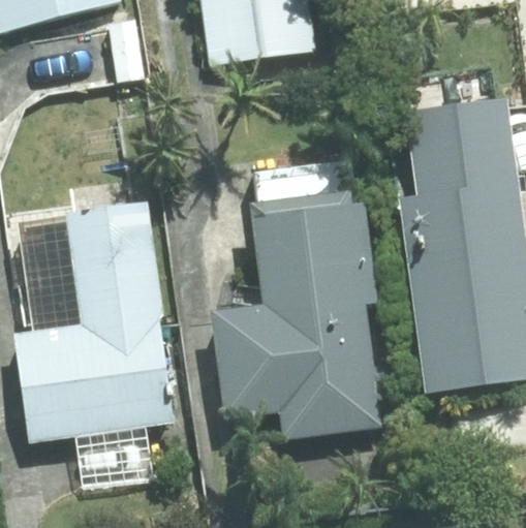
[(0,33),(119,3),(118,0),(0,0),(0,33)]
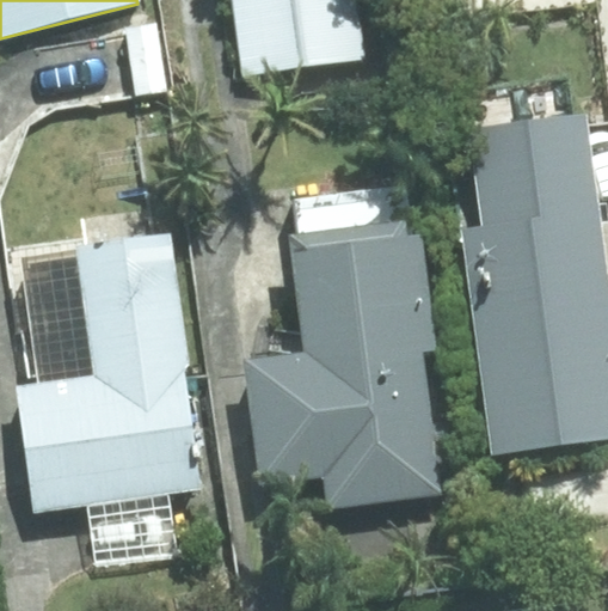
[(231,0),(240,77),(363,61),(355,0),(231,0)]
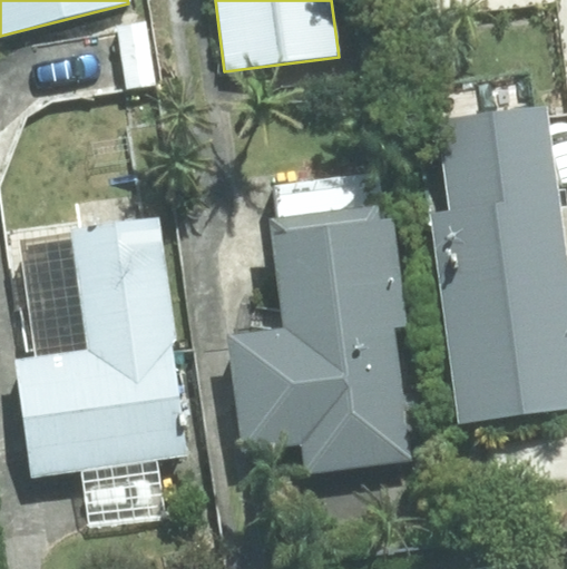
[(127,88),(155,85),(145,20),(114,25),(123,89),(127,88)]
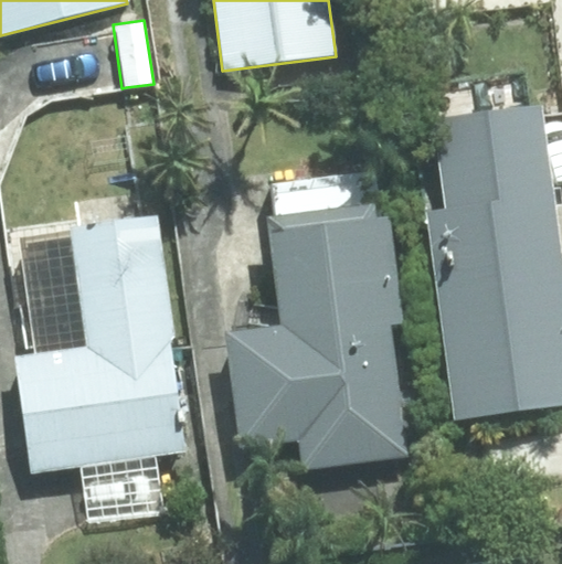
[(154,84),(126,87),(130,123),(158,120),(154,84)]
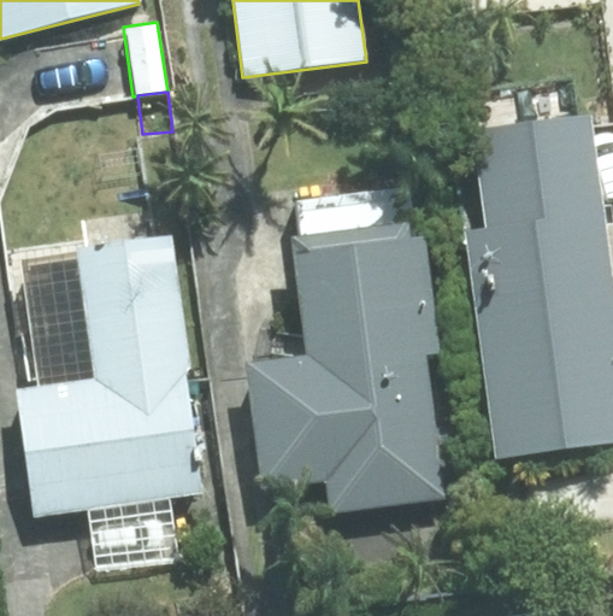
[(493,455),(612,439),(612,283),(611,285),(589,111),(471,125),(483,226),(465,228),(493,455)]
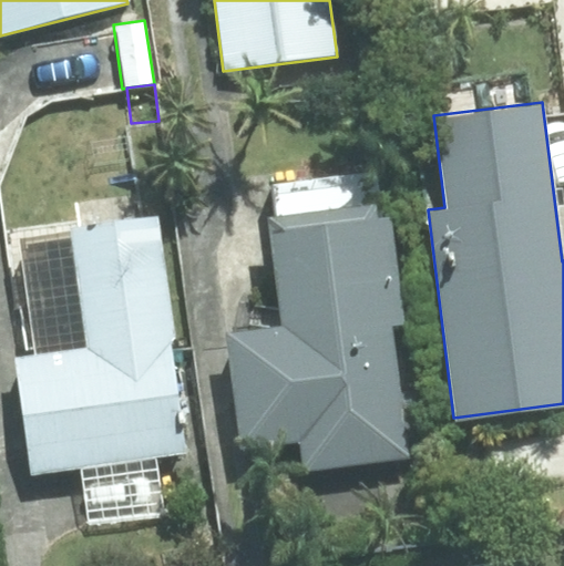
[(373,204),(370,175),(268,186),(272,216),(265,216),(279,325),(223,331),(237,450),(294,443),(297,471),(404,458),(387,327),(395,325),(380,202),(373,204)]
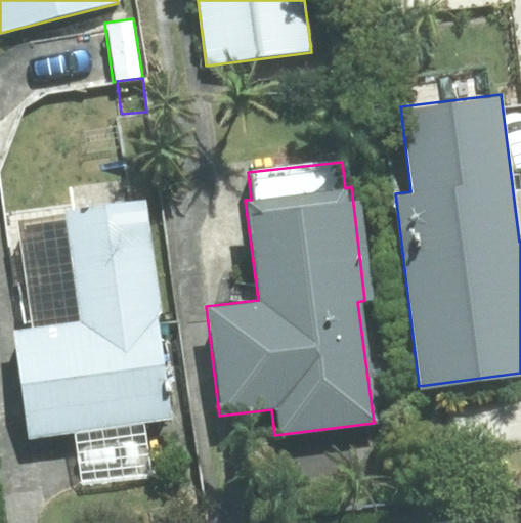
[(29,438),(172,420),(159,311),(161,312),(146,200),(66,210),(80,320),(14,331),(29,438)]
